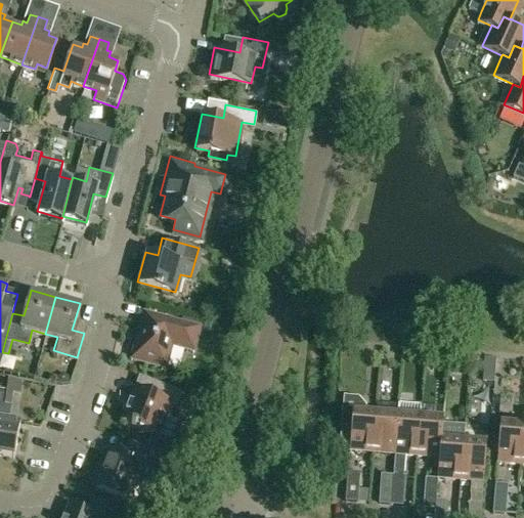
[(166,363),(171,344),(192,349),(194,341),(199,325),(144,309),(132,354),(166,363)]
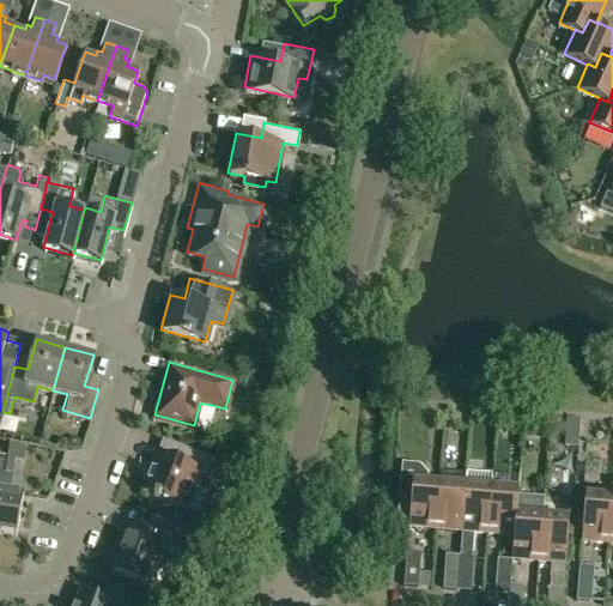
[(578,413),(565,412),(563,441),(576,442),(578,413)]
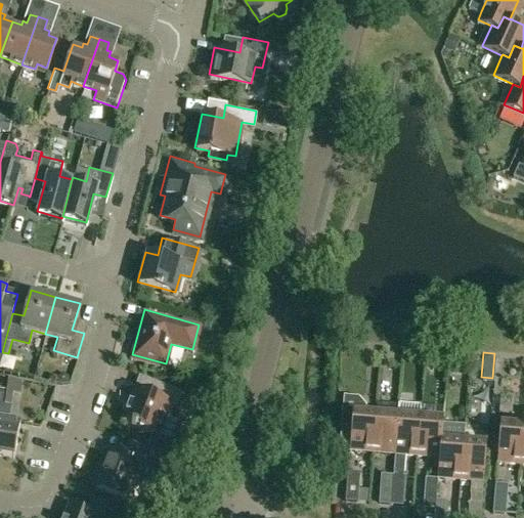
[(459,360),(448,360),(447,370),(457,371),(459,360)]
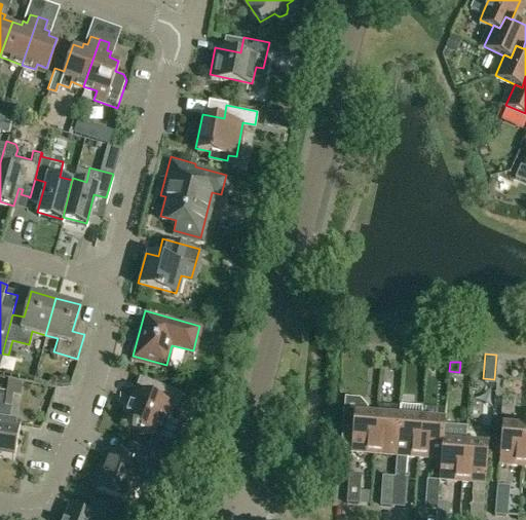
[(159,433),(160,430),(167,425),(175,408),(182,390),(146,376),(138,397),(132,394),(129,400),(122,401),(125,412),(122,418),(138,424),(140,433),(152,431),(159,433)]
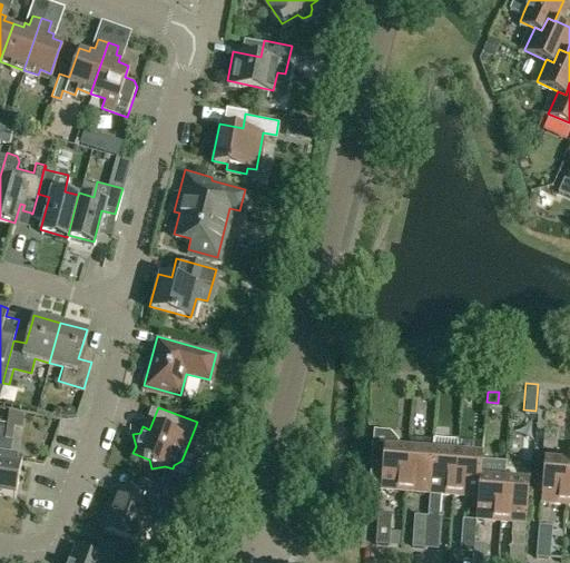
[(370,457),(382,458),(380,487),(404,489),(409,446),(396,445),(396,437),(389,428),(373,426),(370,457)]
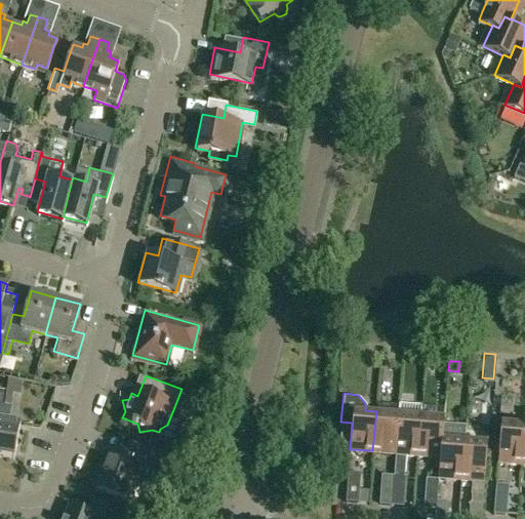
[(406,453),(417,454),(420,414),(421,399),(399,397),(398,413),(395,452),(396,452),(395,472),(394,472),(391,502),(403,503),(406,453)]
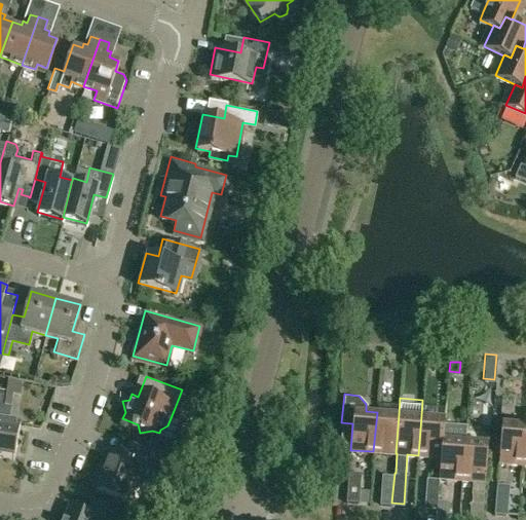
[(0,453),(14,455),(20,419),(8,417),(11,403),(4,402),(0,401),(0,453)]
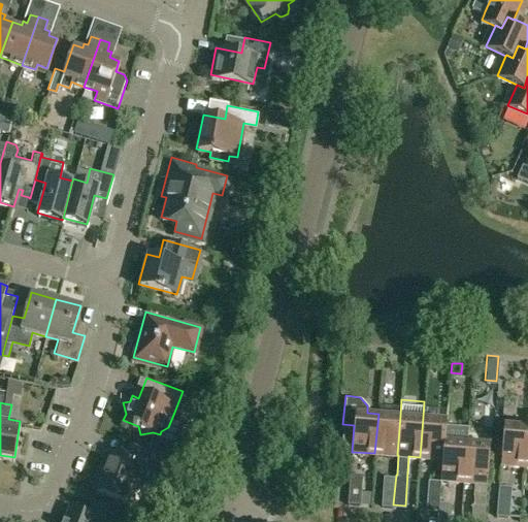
[(374,453),(397,455),(400,415),(378,414),(374,453)]
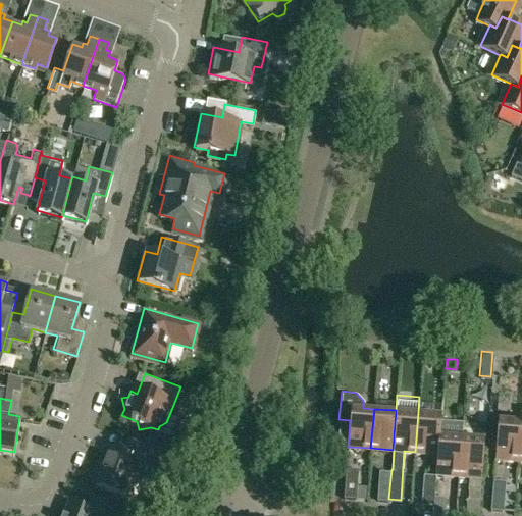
[(415,452),(437,454),(439,434),(440,414),(418,412),(415,452)]
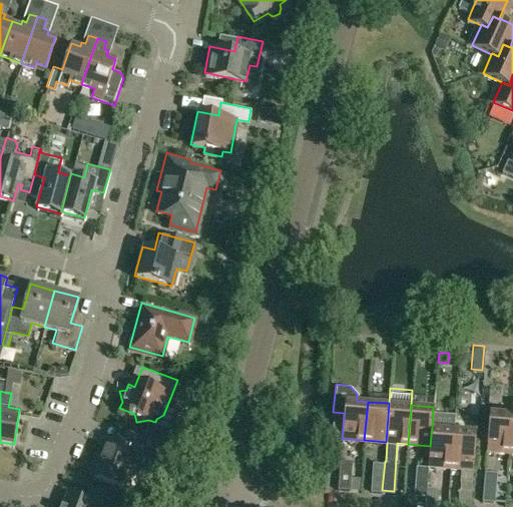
[(487,450),(509,452),(512,413),(489,412),(487,450)]
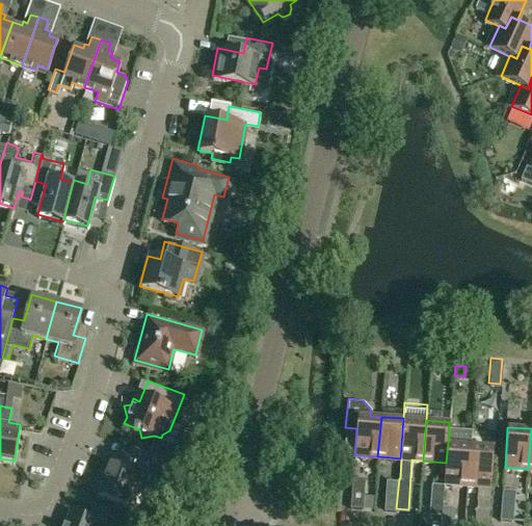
[(444,482),(467,484),(470,445),(448,443),(446,463),(444,482)]
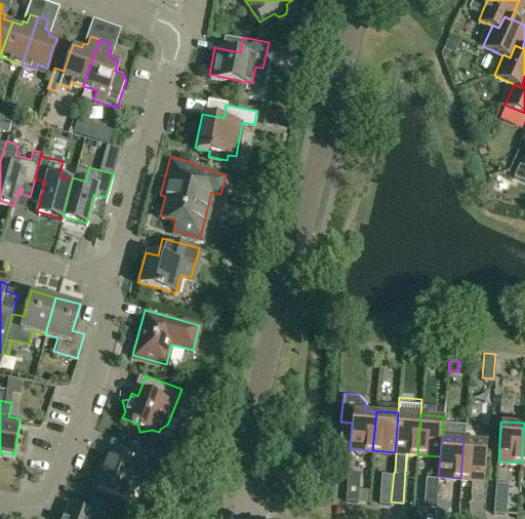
[(468,518),(480,518),(487,441),(463,439),(460,478),(472,479),(471,498),(470,498),(468,518)]
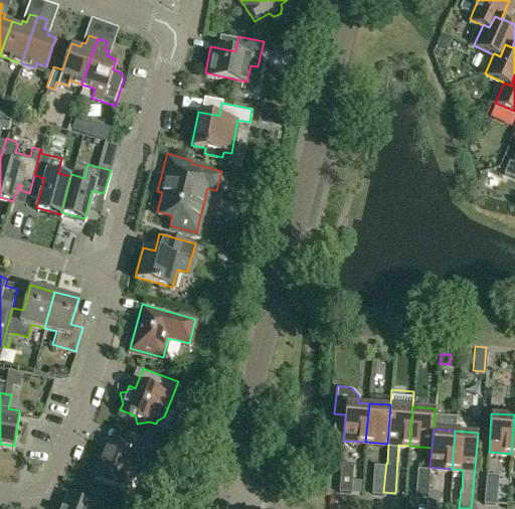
[(138,434),(134,447),(110,438),(97,474),(124,484),(131,465),(162,477),(174,447),(138,434)]
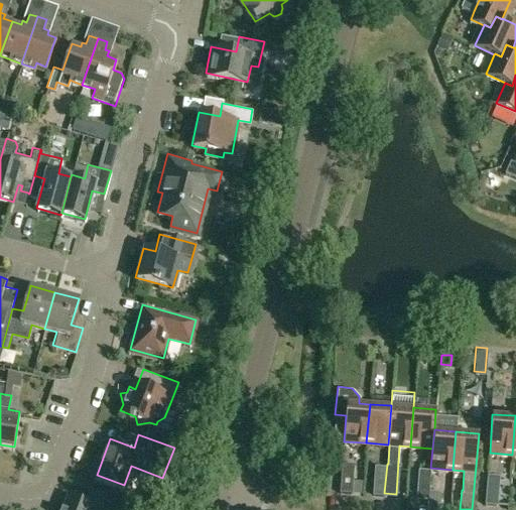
[(354,461),(342,460),(340,489),(352,490),(353,478),(354,461)]
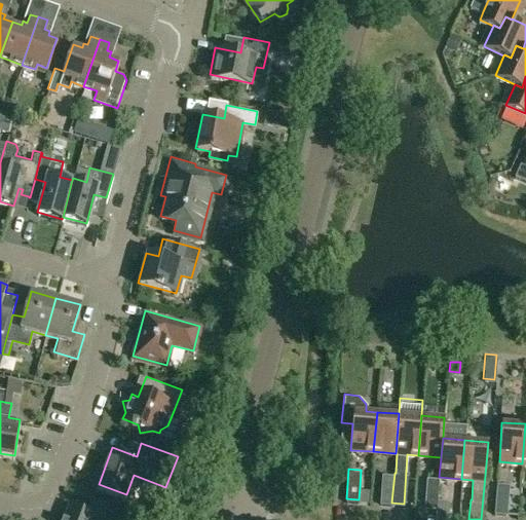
[(379,502),(391,503),(395,473),(381,472),(379,502)]
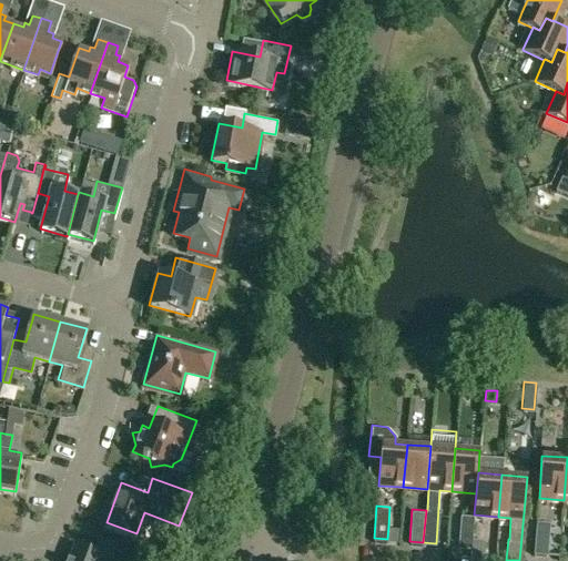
[(473,537),(474,514),(460,513),(458,546),(470,547),(469,560),(470,560),(473,537)]
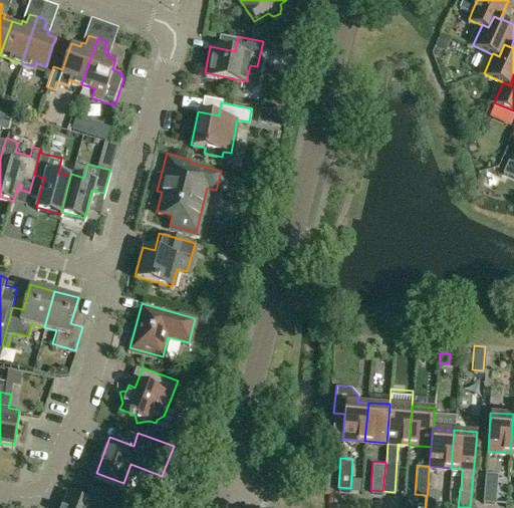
[(497,471),(485,471),(483,499),(495,500),(497,471)]
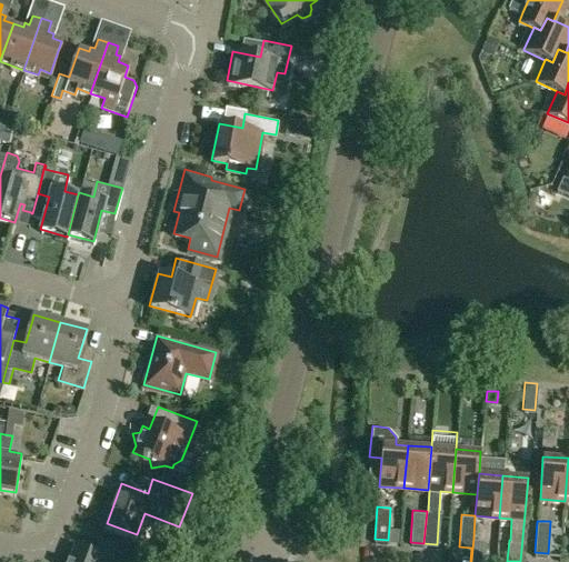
[(389,527),(388,540),(399,541),(399,528),(389,527)]
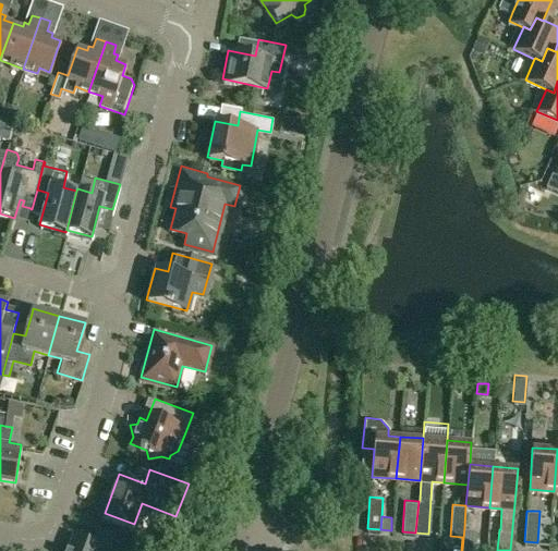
[(474,550),(476,528),(464,527),(462,550),(474,550)]
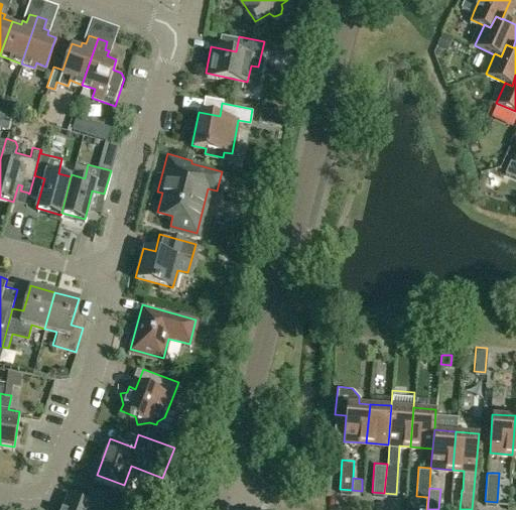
[(63,509),(109,509),(114,499),(90,491),(86,502),(70,496),(63,509)]
